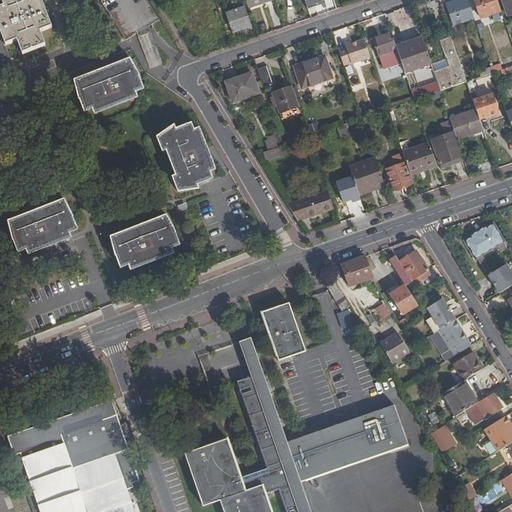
[(0,9),(0,19),(10,44),(18,41),(23,55),(45,46),(40,33),(50,29),(38,0),(2,0),(5,7),(0,9)]
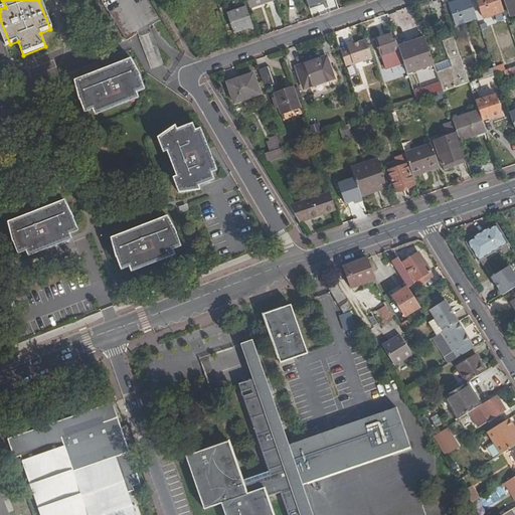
[(38,0),(50,29),(53,28),(41,0),(38,0)]
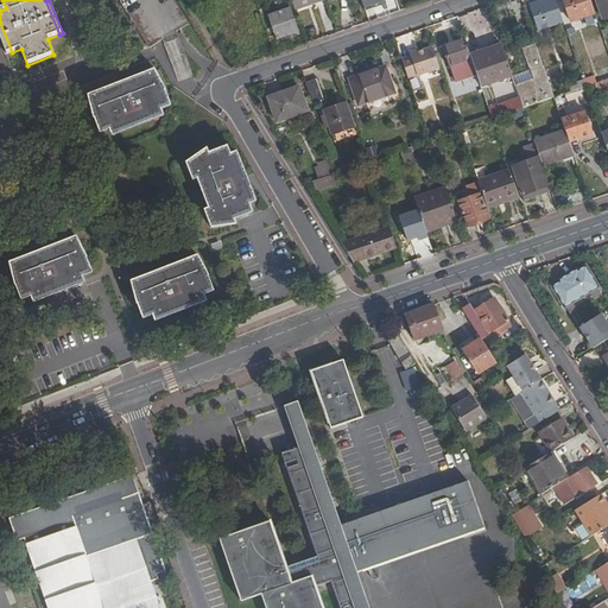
[(286,0),(285,0),(274,4),(277,14),(268,17),(277,40),(298,33),(286,0)]
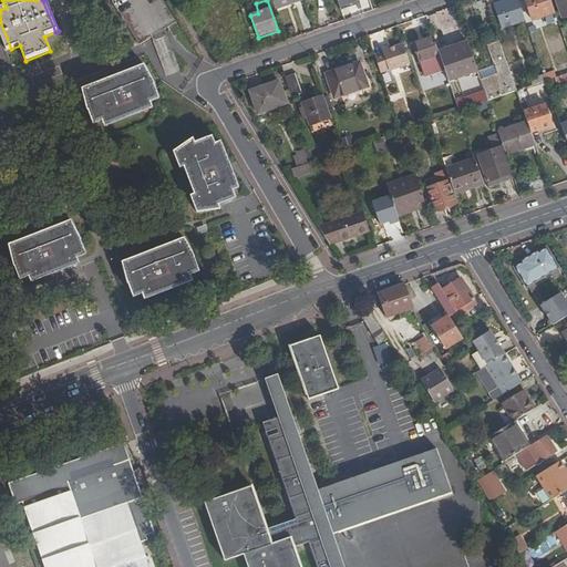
[(279,0),(271,2),(275,11),(303,1),(302,0),(279,0)]
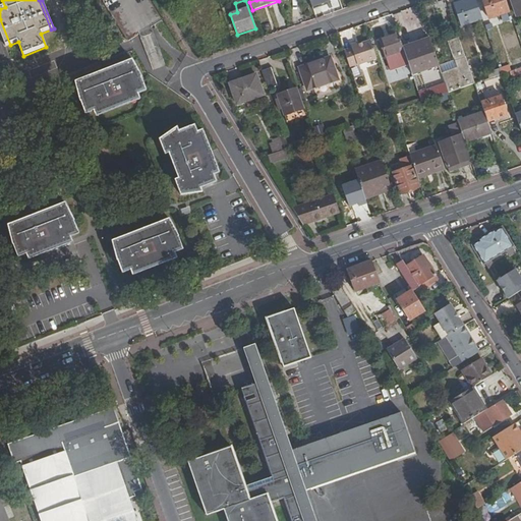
[(460,24),(481,17),(475,0),(470,0),(454,6),(460,24)]
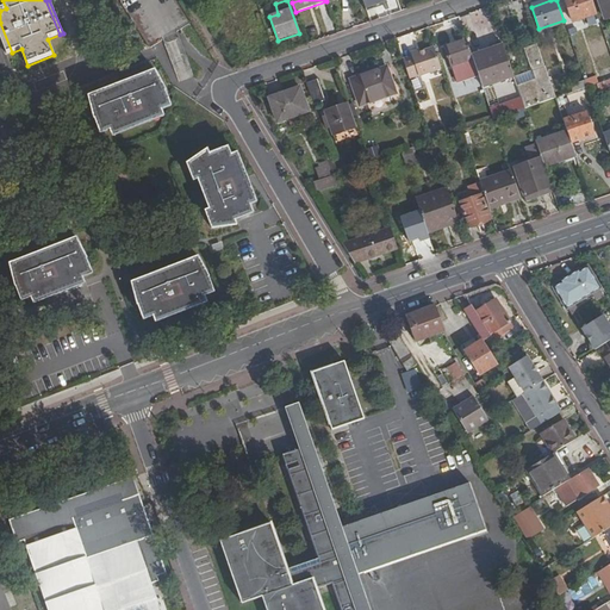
[(596,14),(591,0),(564,0),(573,23),(596,14)]
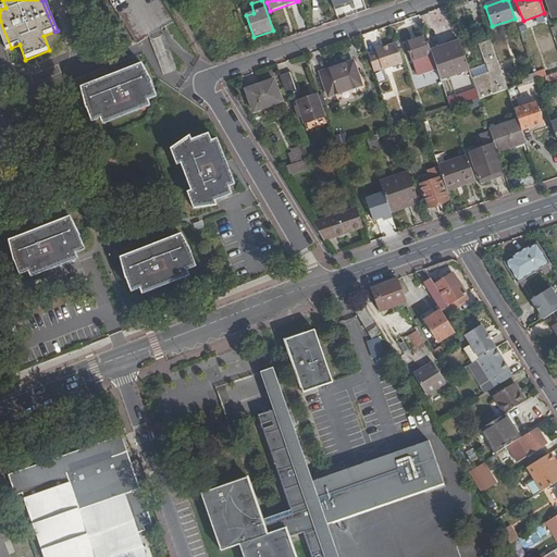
[(556,15),(556,0),(547,4),(552,17),(556,15)]
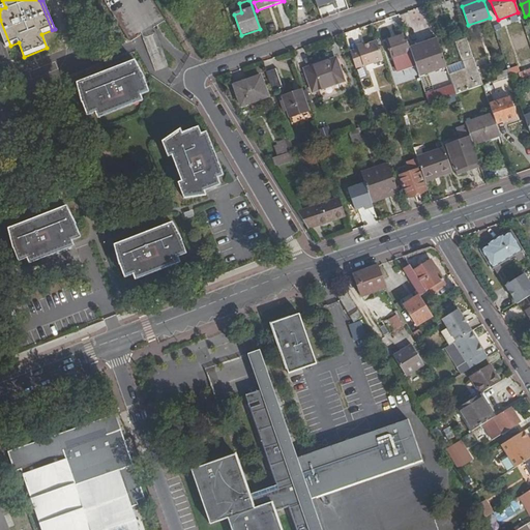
[(0,30),(6,48),(10,46),(0,20),(0,30)]
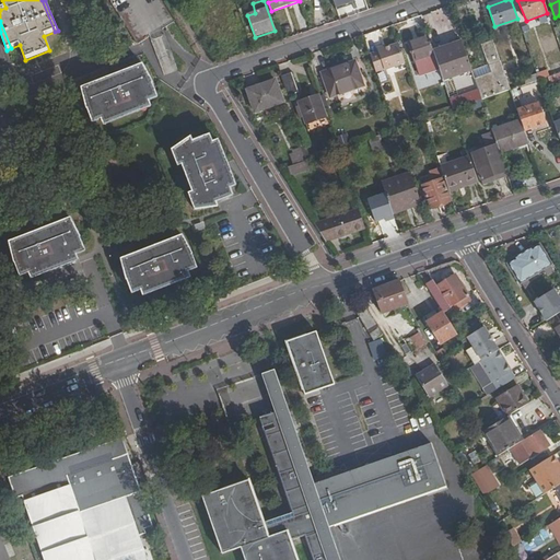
[(432,49),(428,36),(408,43),(413,60),(433,54),(432,49)]
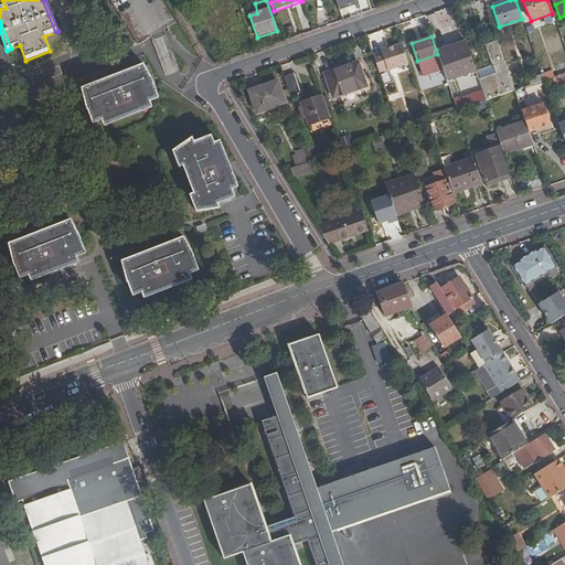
[(436,50),(437,54),(466,44),(465,40),(436,50)]
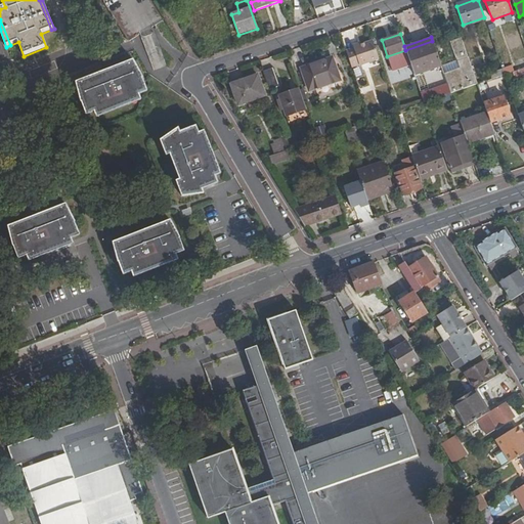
[(447,85),(450,94),(477,85),(461,38),(449,42),(455,61),(460,72),(444,77),(447,85)]
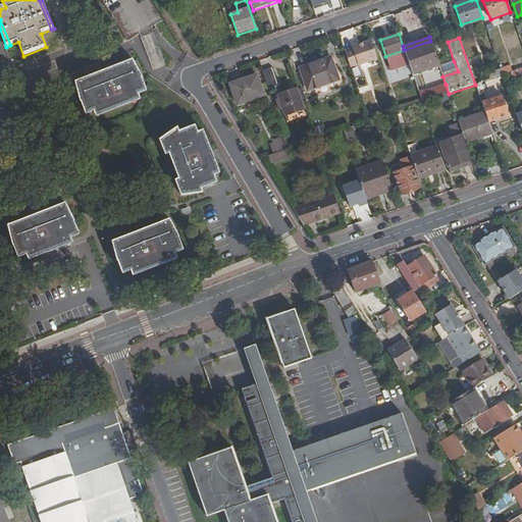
[(351,48),(344,50),(350,67),(376,58),(370,41),(359,45),(351,48)]
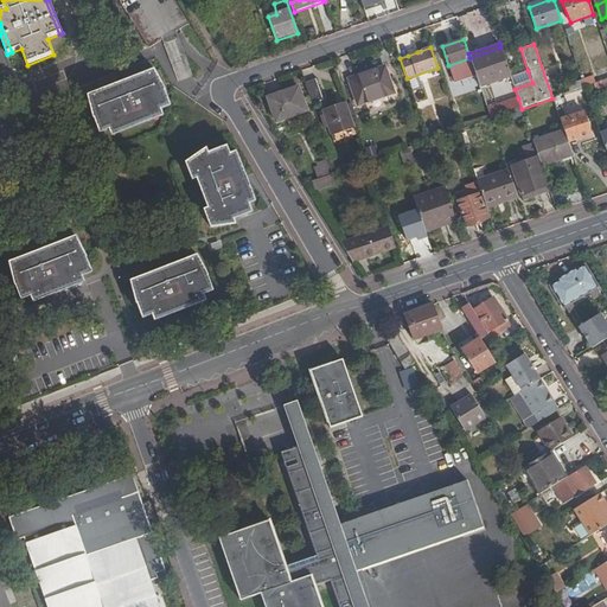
[(470,58),(479,85),(510,75),(500,48),(470,58)]
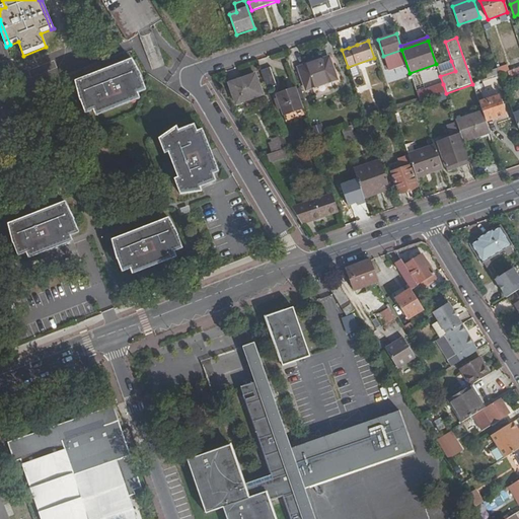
[(112,67),(114,72),(96,78),(94,73),(73,82),(80,101),(82,100),(85,108),(92,105),(94,113),(140,96),(137,89),(142,87),(139,77),(141,76),(135,58),(112,67)]
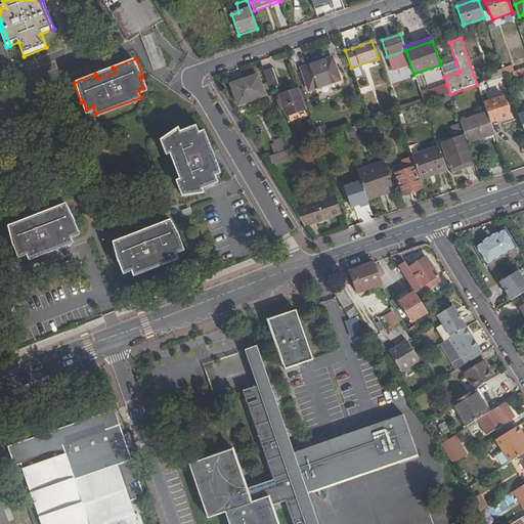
[(326,68),(334,66),(332,58),(324,61),(326,68)]
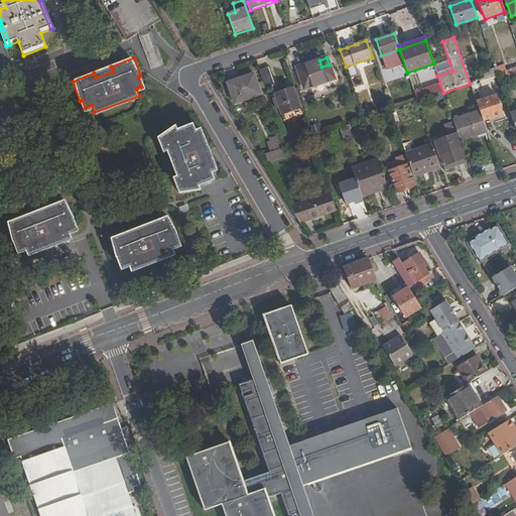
[(334,80),(329,65),(321,67),(319,60),(297,69),(304,90),(334,80)]
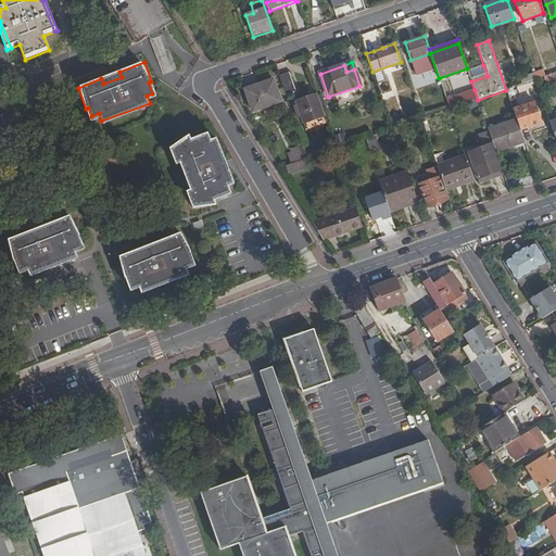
[(468,71),(471,81),(488,76),(483,65),(468,71)]
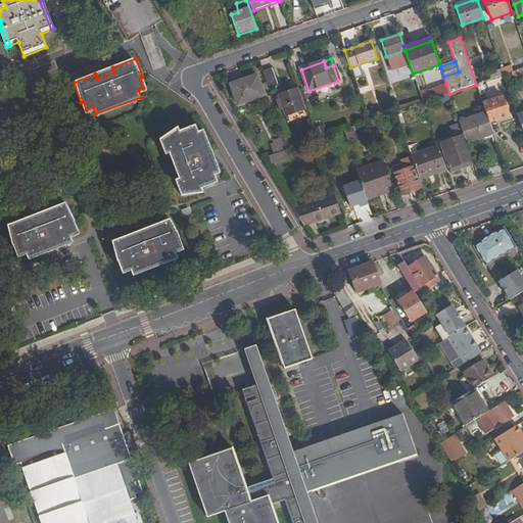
[(438,67),(423,70),(426,83),(440,80),(438,67)]
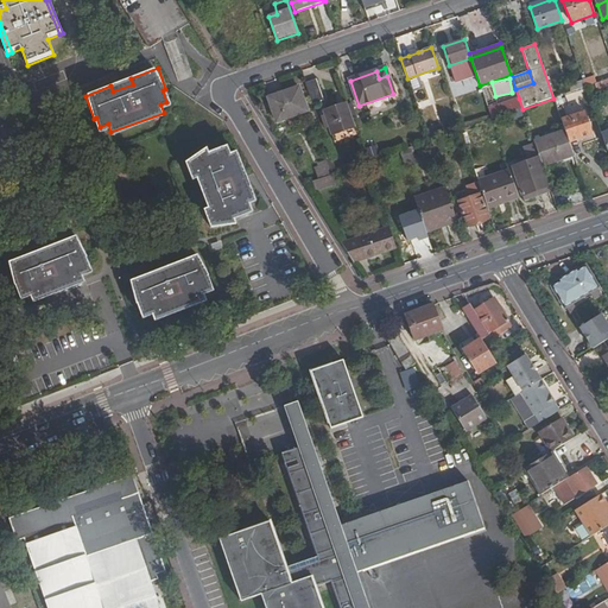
[(607,78),(595,84),(596,90),(607,86),(607,78)]
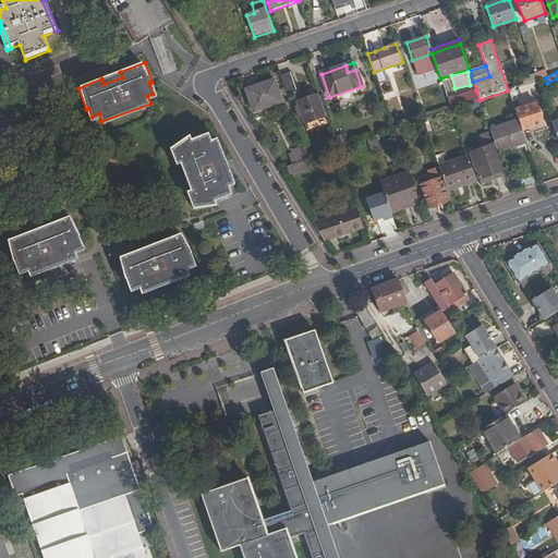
[(289,73),(280,76),(287,96),(295,93),(289,73)]
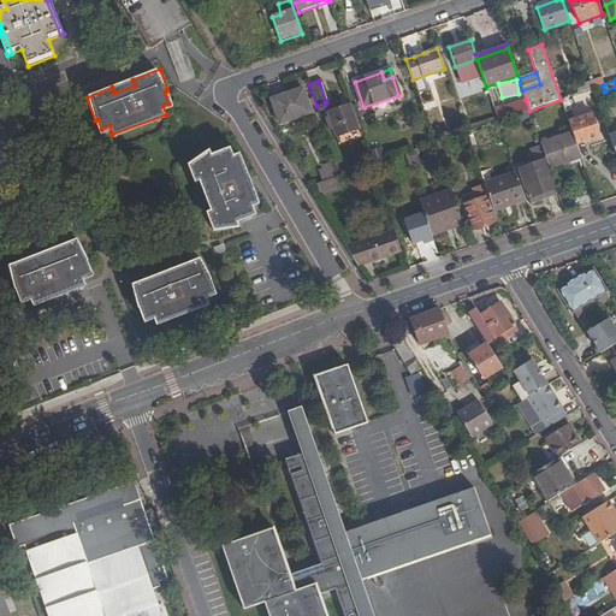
[(311,113),(302,88),(271,99),(280,124),(311,113)]
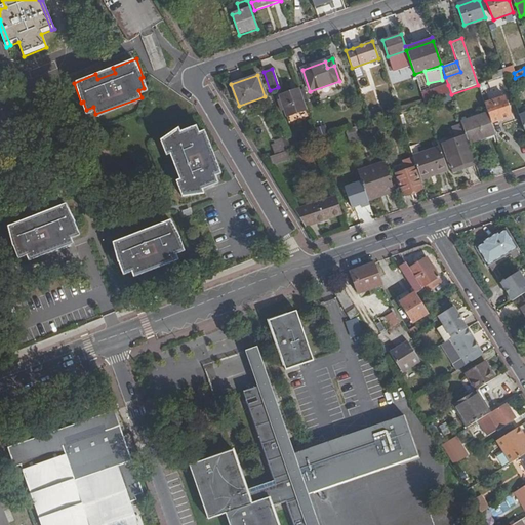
[(421,94),(425,104),(438,98),(451,94),(448,85),(421,94)]
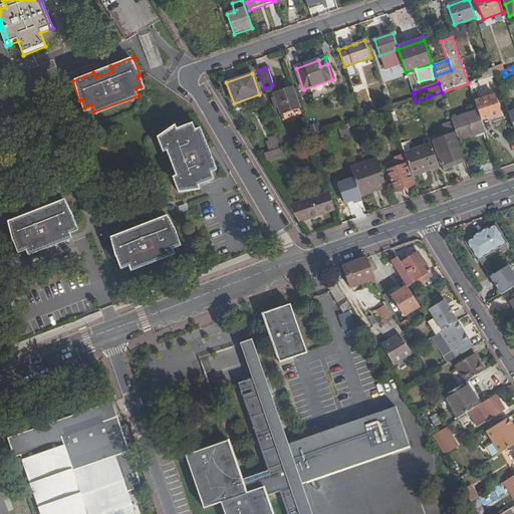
[(300,107),(293,86),(272,93),(273,96),(270,97),(274,108),(277,107),(279,114),(300,107)]
